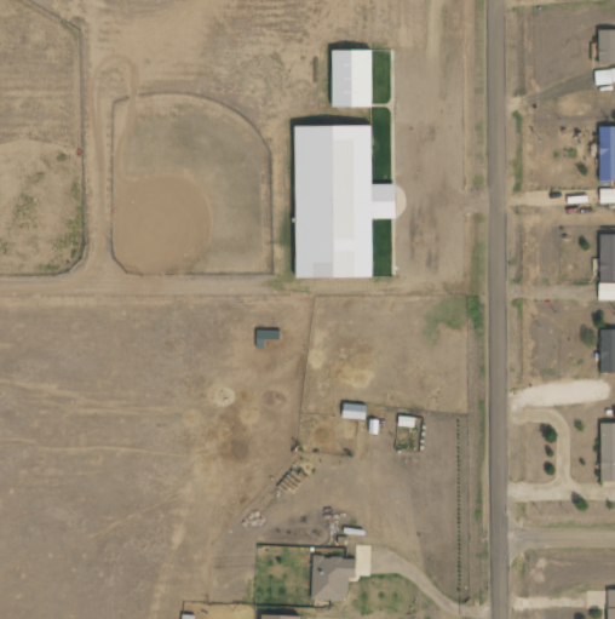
[(614,58),(614,29),(595,29),(596,63),(614,62),(614,58)]
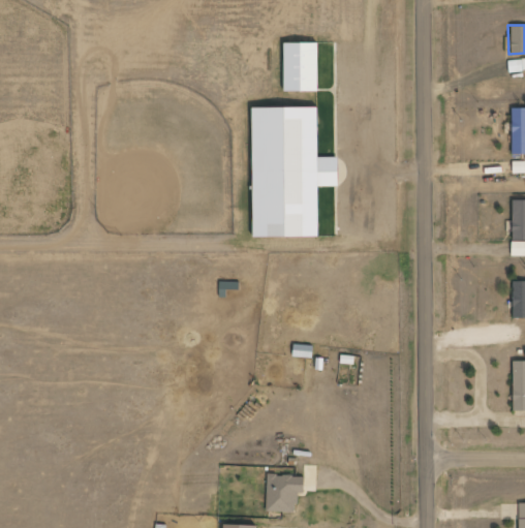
[(317,41),(282,41),(283,91),(317,90),(317,41)]
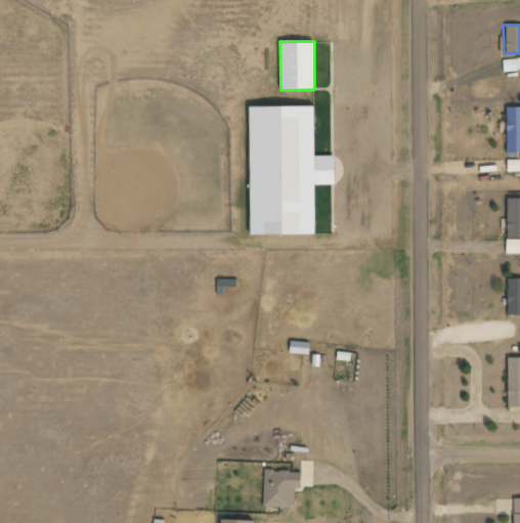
[(500,71),(519,69),(519,63),(519,57),(500,58),(500,71)]
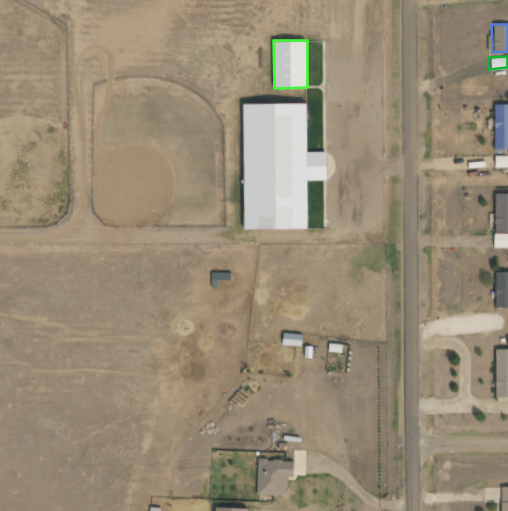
[(245,229),(308,228),(307,180),(325,179),(325,151),(307,151),(307,103),(243,103),(245,229)]
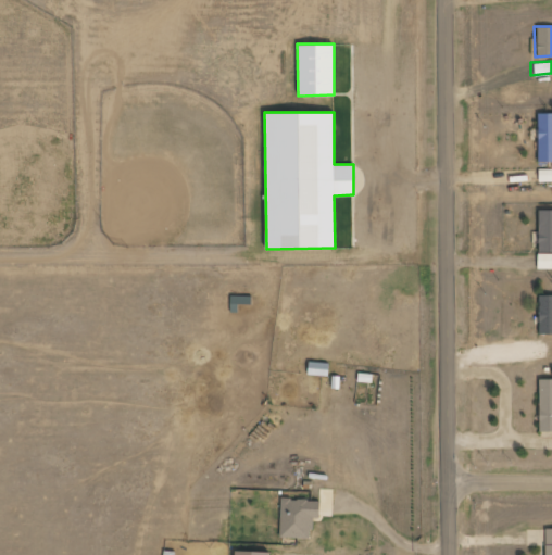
[(551,161),(551,153),(551,113),(536,113),(535,161),(551,161)]
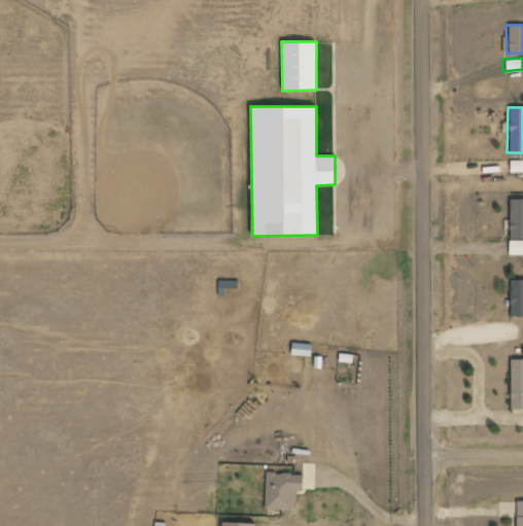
[(509,172),(520,171),(519,160),(509,161),(509,172)]
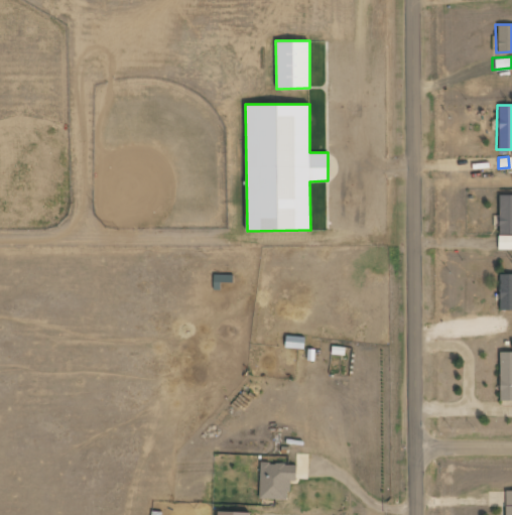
[(511,249),(511,234),(511,233),(511,194),(497,195),(498,249),(511,249)]
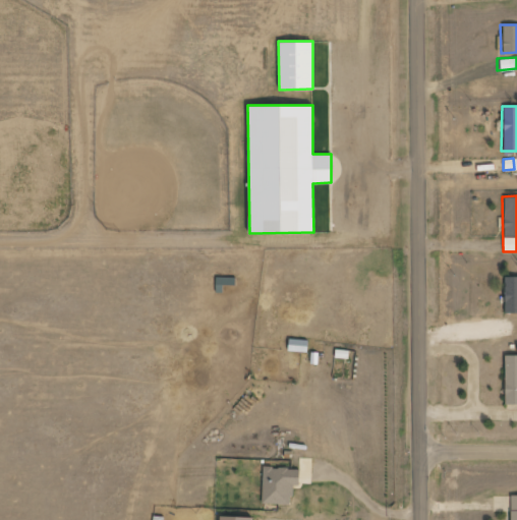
[(516,276),(502,276),(502,311),(516,311),(516,276)]
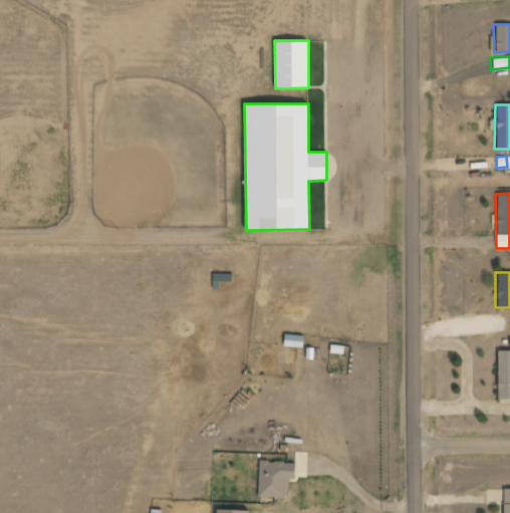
[(210,288),(218,288),(218,281),(229,281),(229,273),(211,273),(210,288)]
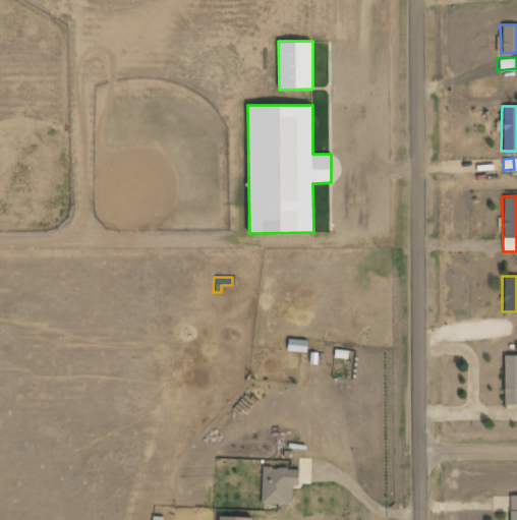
[(504,404),(516,403),(516,354),(503,355),(504,404)]
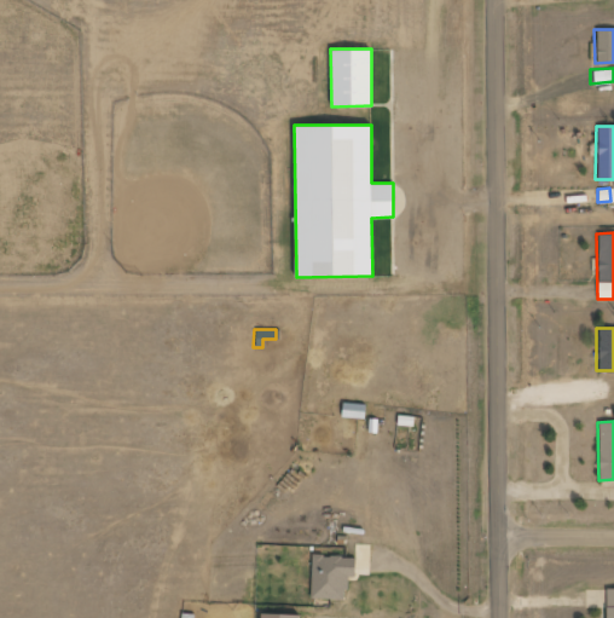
[(308,599),(343,600),(345,576),(353,576),(354,556),(310,555),(308,599)]
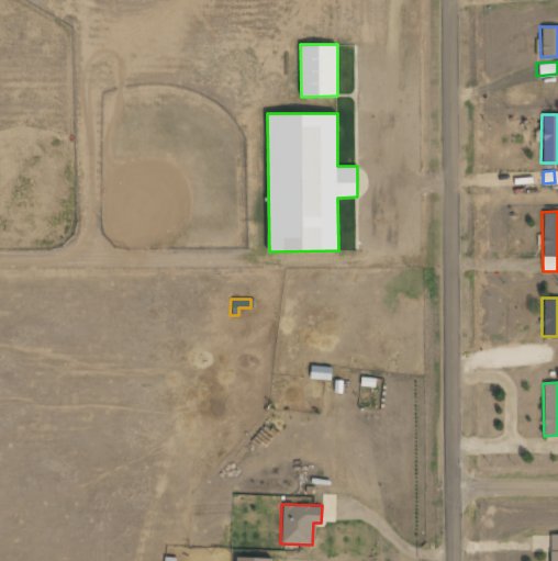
All buildings are outlined.
